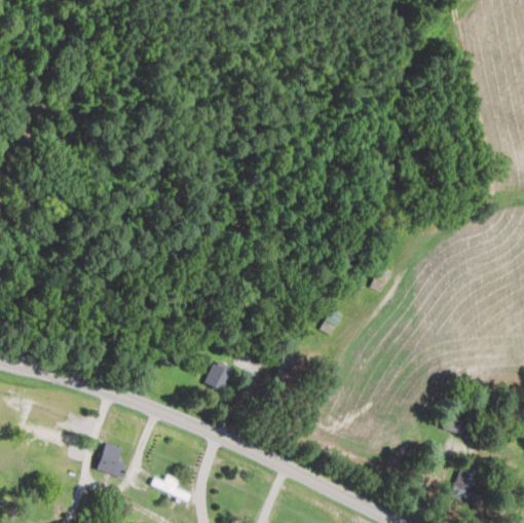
[(370,289),(383,293),(390,270),(376,267),(370,289)]
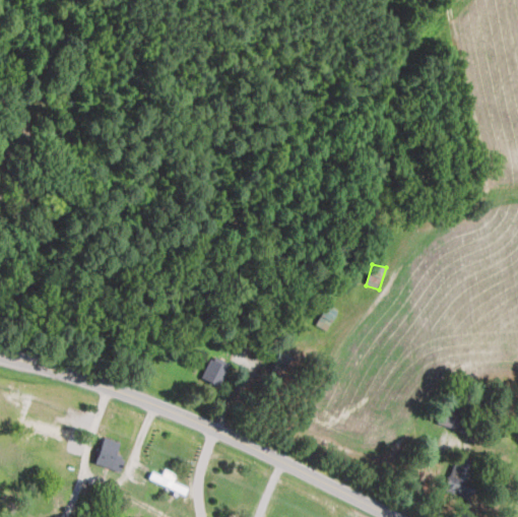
[(316,326),(328,332),(338,312),(326,306),(316,326)]
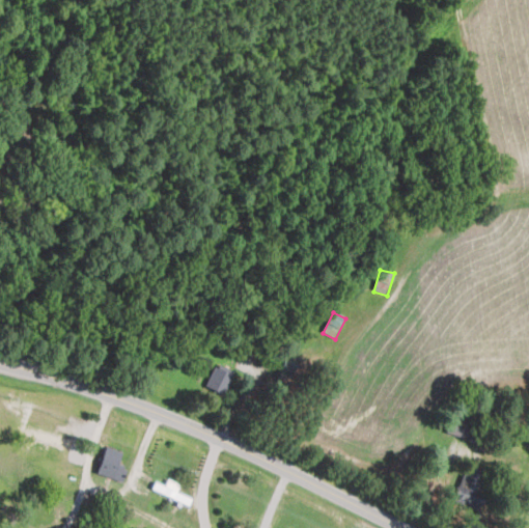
[(224,397),(234,378),(216,368),(205,388),(224,397)]
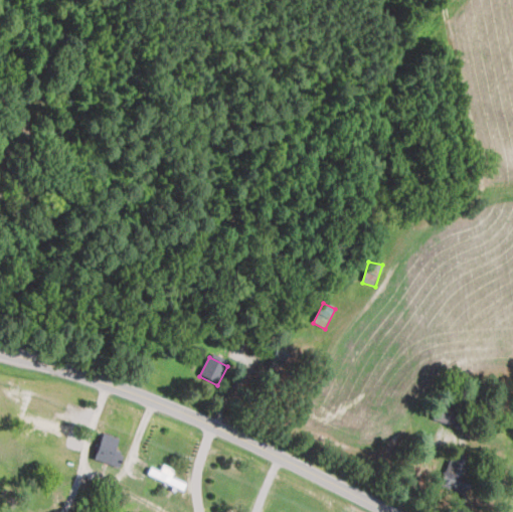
[(116,451),(120,440),(104,435),(94,460),(119,469),(125,454),(116,451)]
